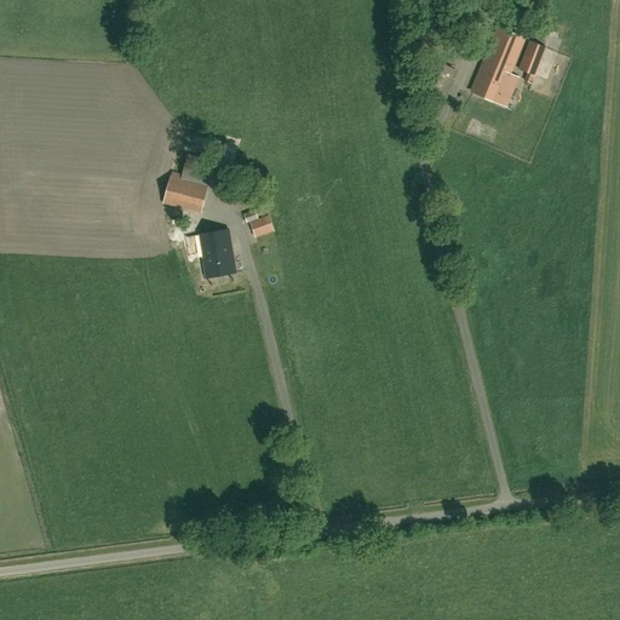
[(521,47),(524,39),(497,28),(491,42),(478,72),(482,73),(474,92),(495,102),(504,82),(506,84),(521,47)]
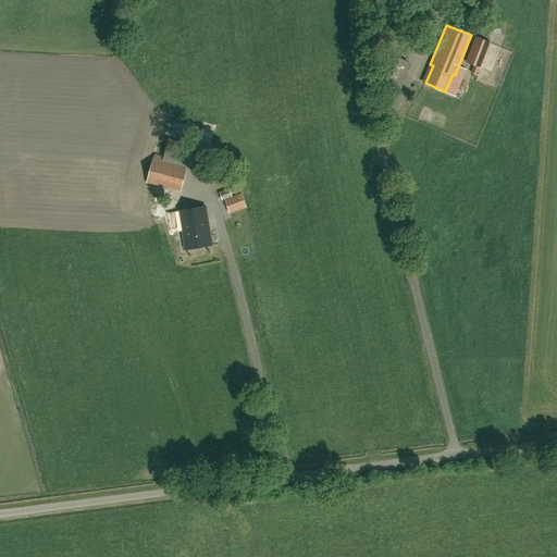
[(490,47),(492,41),(475,36),(473,44),(466,61),(474,65),(470,72),(479,75),(490,47)]
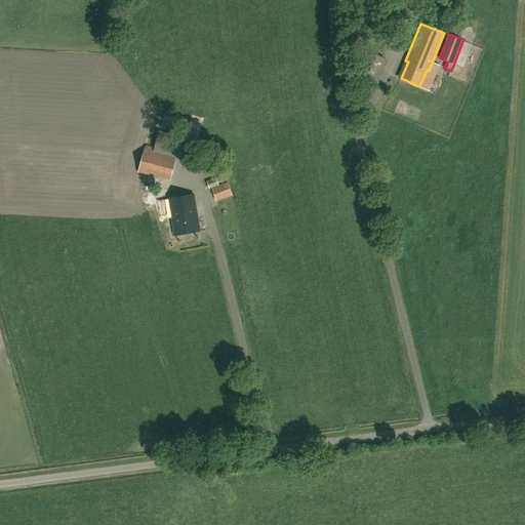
[(376,82),(386,58),(365,49),(356,73),(376,82)]
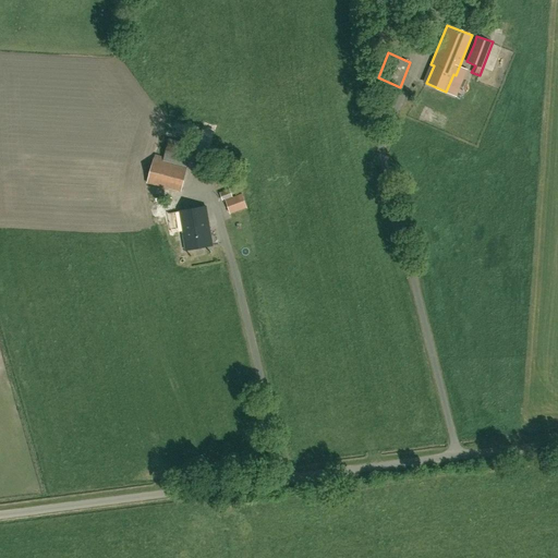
[(154,159),(147,183),(181,192),(187,168),(193,146),(169,140),(162,161),(154,159)]
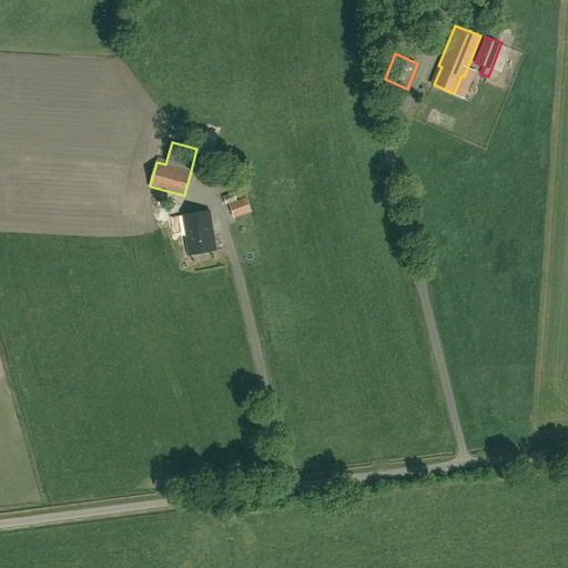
[(223,195),(226,204),(230,203),(234,217),(252,211),(246,196),(236,199),(233,192),(223,195)]
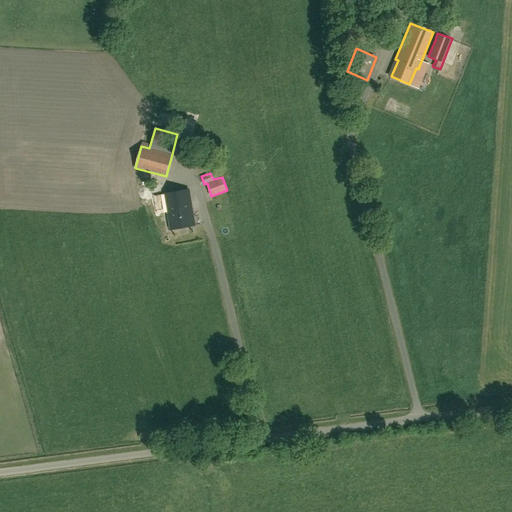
[(132,192),(120,192),(120,198),(145,197),(144,185),(132,185),(132,192)]
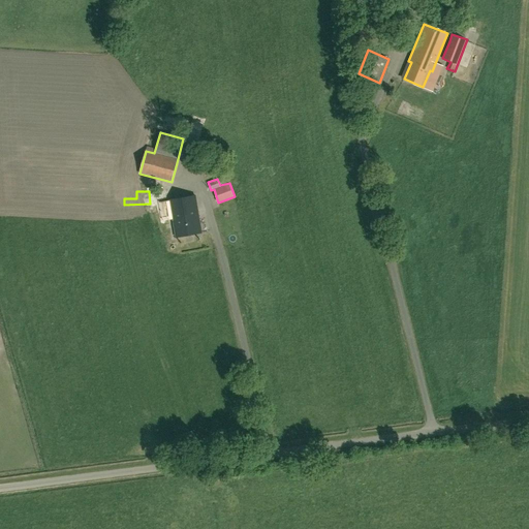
[(176,237),(201,232),(195,195),(169,200),(176,237)]
